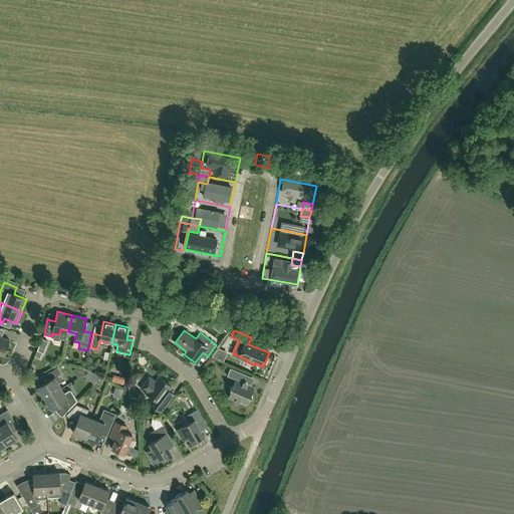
[(0,353),(3,355),(9,340),(0,336),(0,353)]
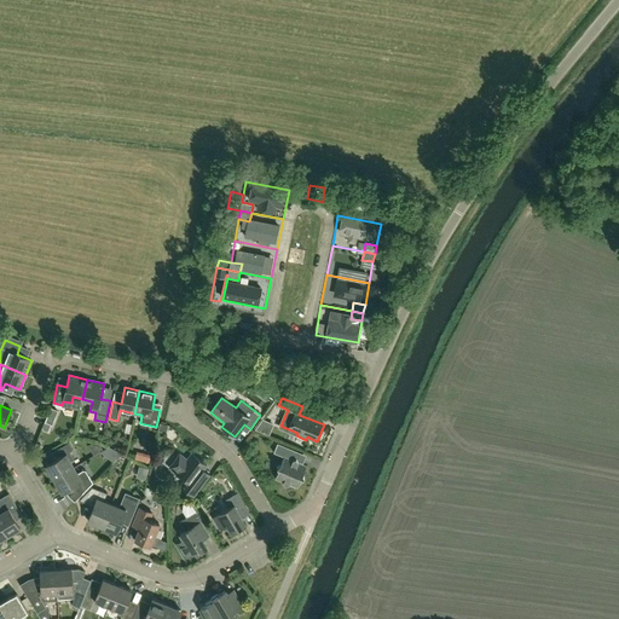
[(73,450),(69,443),(55,451),(58,458),(46,466),(55,479),(74,468),(70,462),(74,460),(69,452),(73,450)]
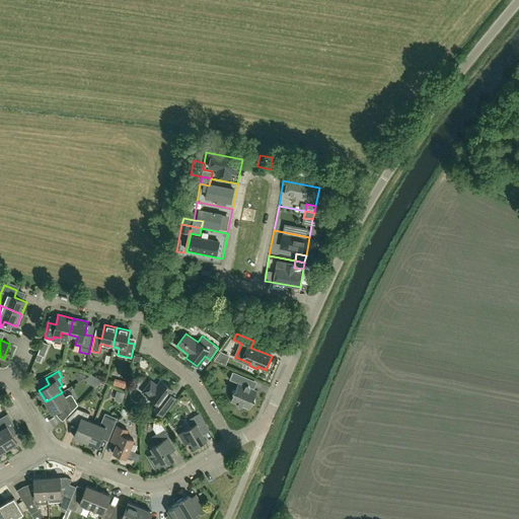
[(253,397),(256,390),(249,387),(248,384),(246,383),(248,378),(232,372),(229,379),(238,383),(235,389),(232,391),(233,393),(230,401),(238,404),(239,406),(242,405),(249,409),(252,401),(255,400),(253,397)]
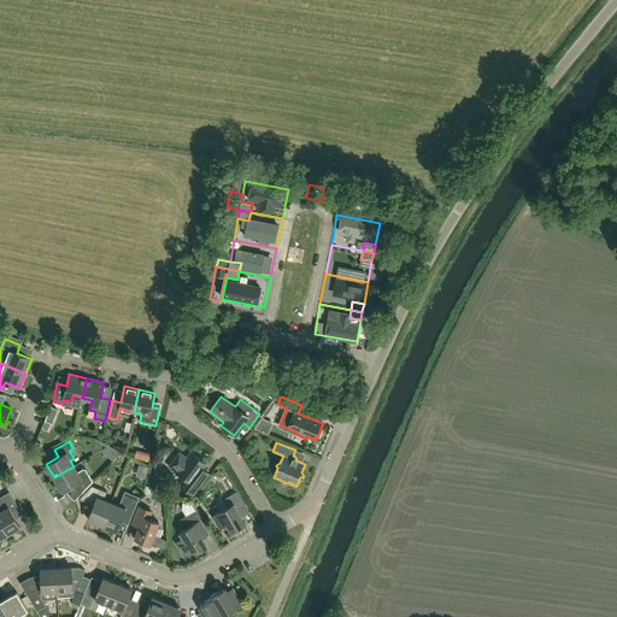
[(118,450),(112,454),(117,460),(123,454),(118,450)]
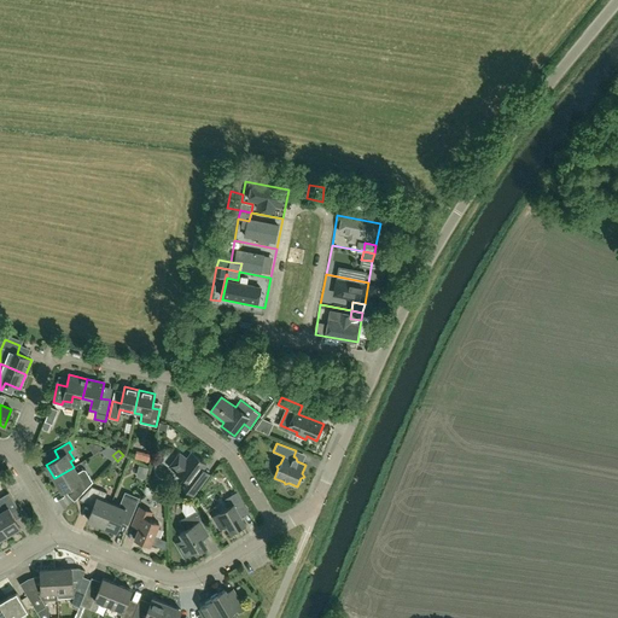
[(138,459),(151,461),(152,454),(140,452),(138,459)]
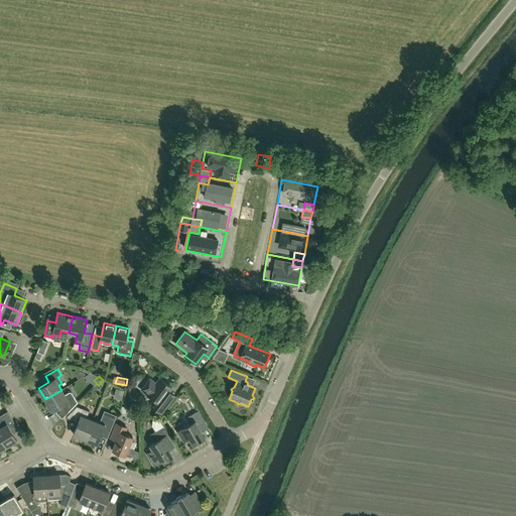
[(175,395),(169,391),(172,387),(160,378),(156,383),(150,378),(141,389),(160,403),(155,409),(161,413),(175,395)]
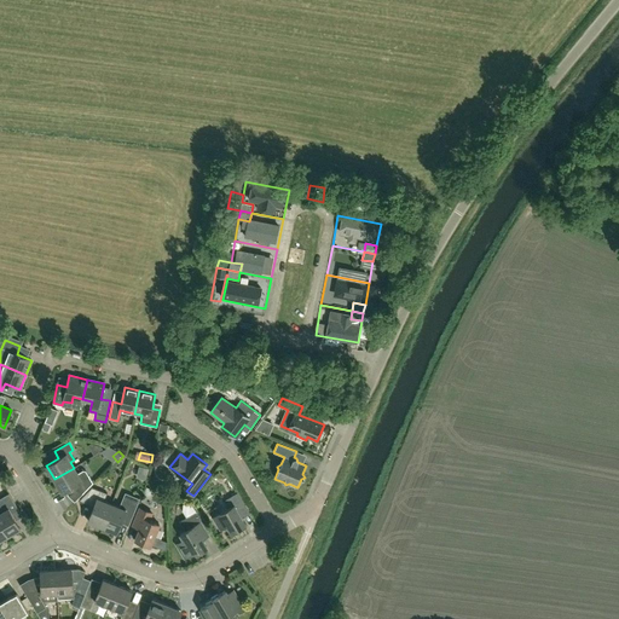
[(93,482),(90,476),(86,470),(84,470),(77,474),(74,468),(55,479),(62,492),(75,485),(76,489),(82,495),(93,482)]
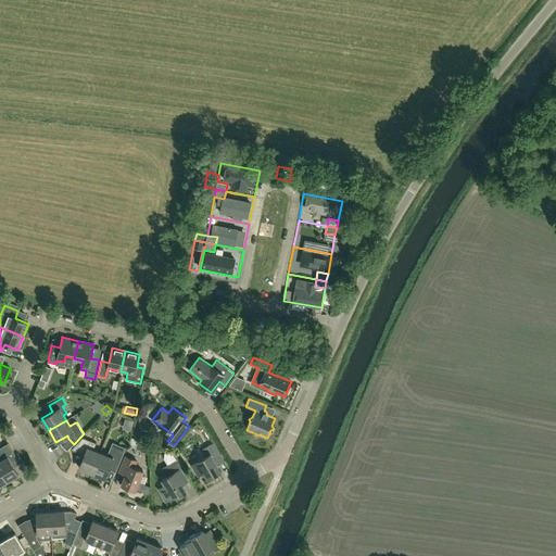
[(204,428),(198,422),(193,428),(200,433),(204,428)]
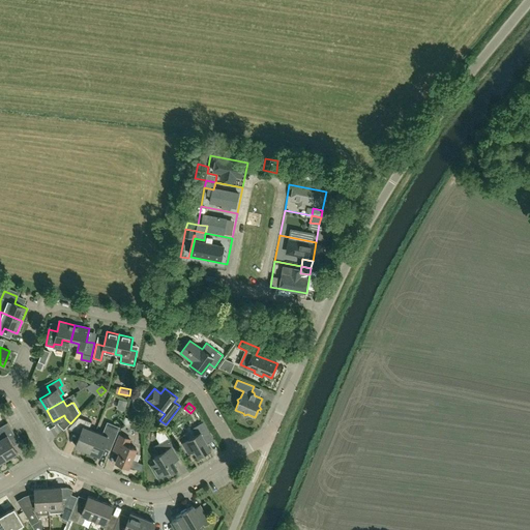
[(88,450),(95,432),(89,429),(91,422),(79,417),(68,429),(80,433),(76,446),(88,450)]
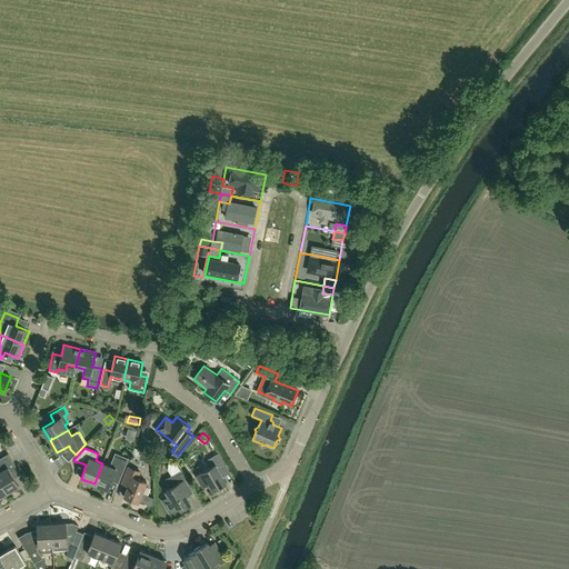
[(210,467),(202,472),(196,476),(202,487),(209,483),(212,490),(226,482),(217,468),(225,463),(218,452),(207,460),(210,467)]
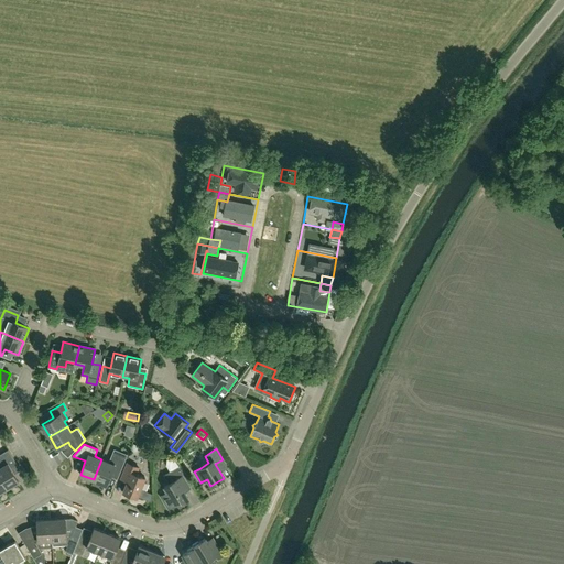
[(8,449),(0,454),(0,461),(0,462),(0,477),(7,488),(19,481),(10,466),(15,463),(8,449)]
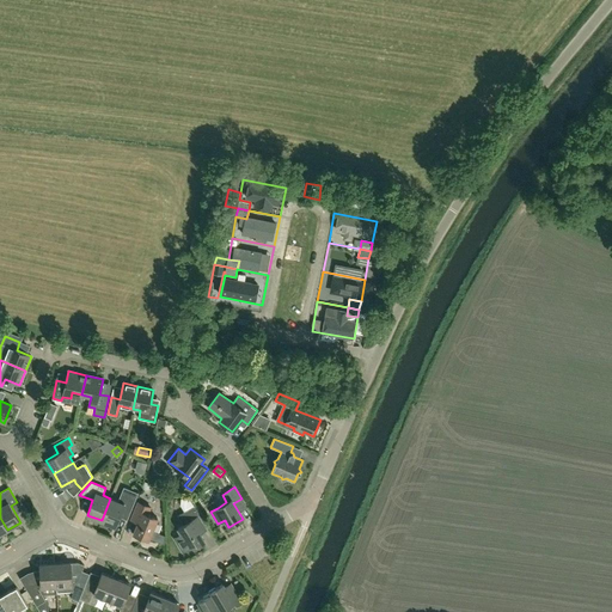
[(117,501),(110,499),(102,520),(106,522),(105,525),(115,528),(122,512),(129,515),(139,493),(128,489),(124,495),(121,494),(117,501)]
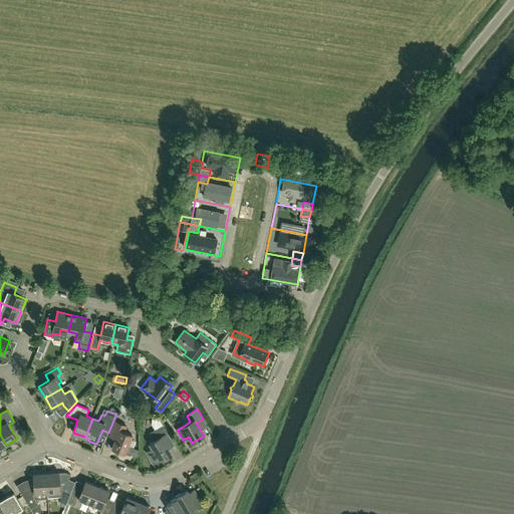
[(161,417),(155,421),(159,427),(165,424),(161,417)]
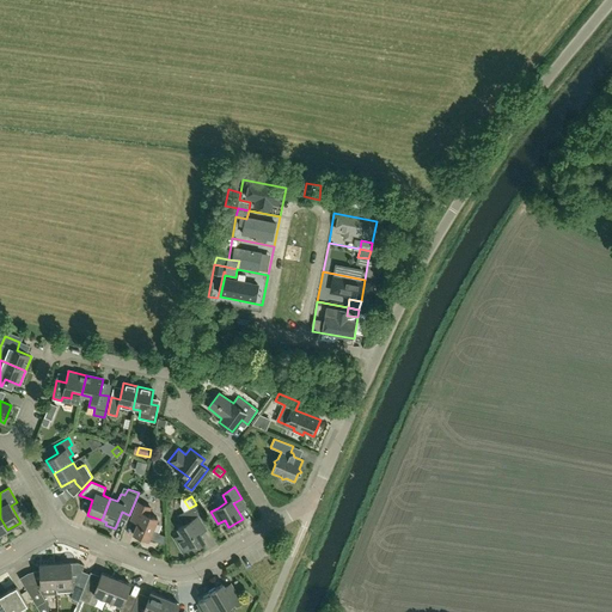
[(139,502),(133,516),(130,520),(138,524),(134,533),(134,534),(135,537),(141,540),(144,538),(148,539),(157,518),(147,514),(151,507),(139,502)]
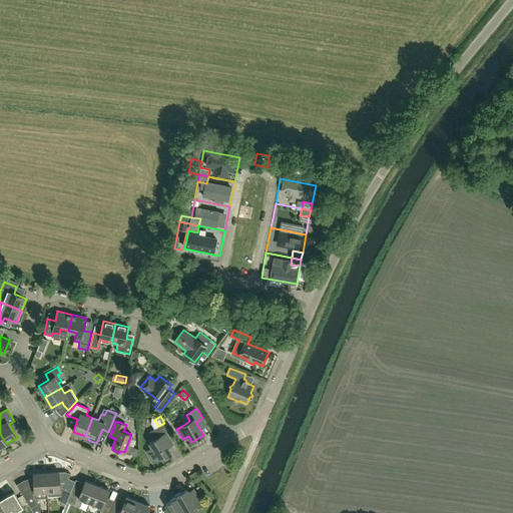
[(174,444),(170,438),(162,425),(149,433),(153,440),(149,443),(152,447),(146,451),(153,463),(162,457),(163,459),(171,454),(168,448),(174,444)]
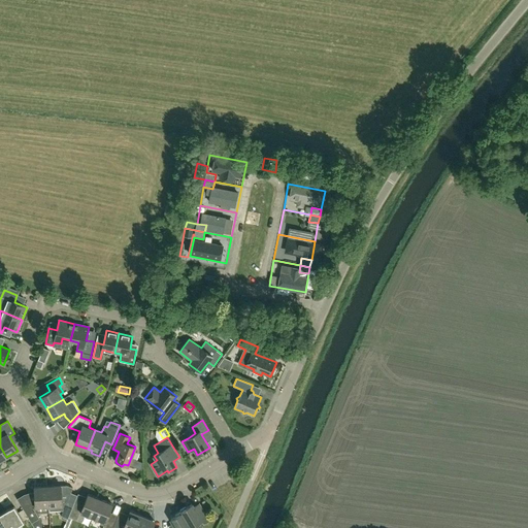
[(72,488),(68,485),(47,487),(48,506),(62,505),(65,506),(61,517),(63,518),(62,520),(66,522),(67,520),(74,503),(67,501),(72,488)]
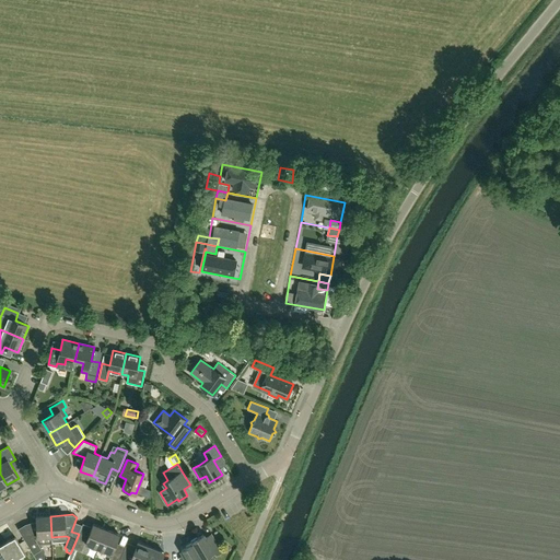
[(51,537),(50,516),(36,516),(37,531),(24,538),(34,555),(42,549),(35,539),(37,537),(51,537)]
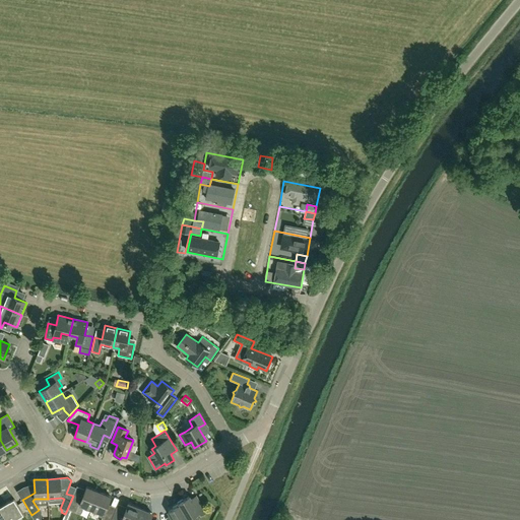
[(73,495),(73,496),(66,512),(69,513),(71,511),(80,514),(82,509),(85,509),(86,507),(91,509),(99,492),(86,486),(82,498),(73,495)]
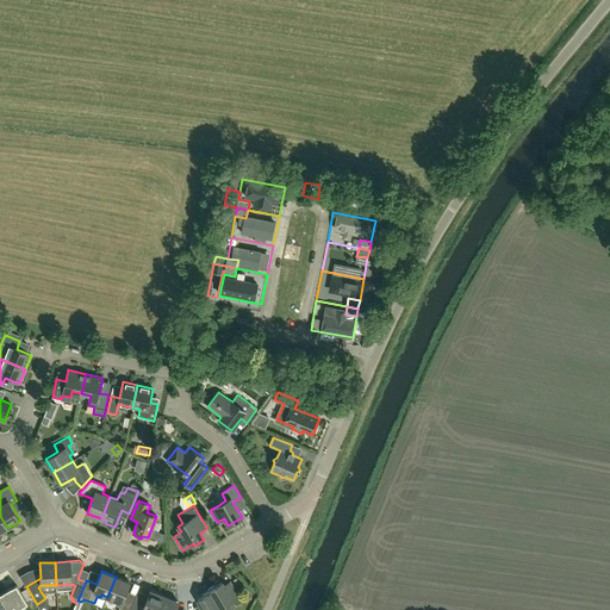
[(125,596),(130,583),(116,577),(107,597),(122,603),(118,609),(130,609),(135,599),(125,596)]
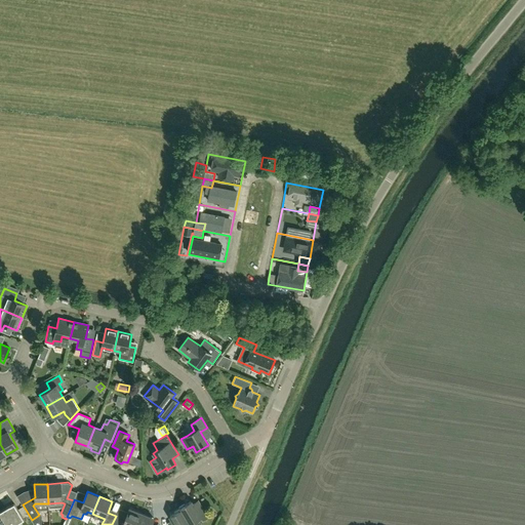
[(208,518),(202,509),(198,500),(192,503),(191,501),(179,508),(180,510),(190,524),(200,518),(202,520),(204,520),(208,518)]
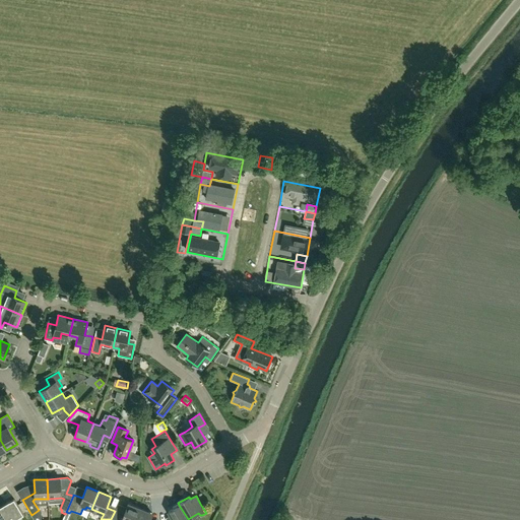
[(14,499),(1,506),(9,519),(11,517),(13,519),(23,514),(14,499)]
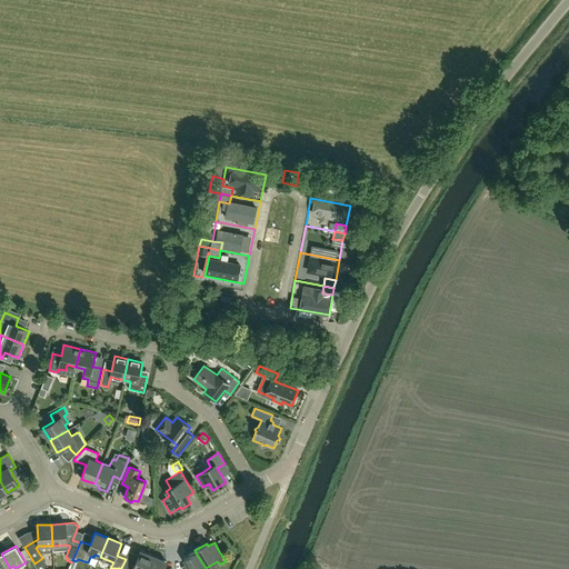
[(148,568),(153,556),(140,551),(136,563),(126,559),(121,568),(148,568)]
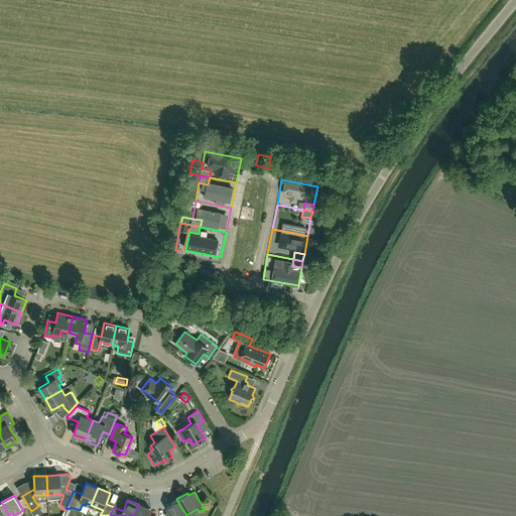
[(186,515),(177,501),(167,507),(169,511),(167,513),(165,515),(186,515)]
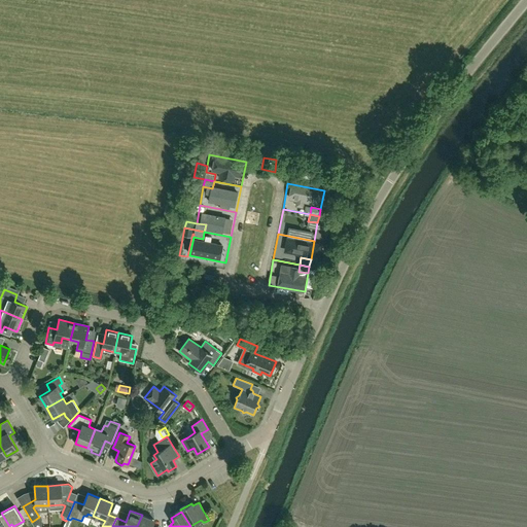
[(0,526),(5,526),(9,526),(1,513),(0,513),(0,526)]
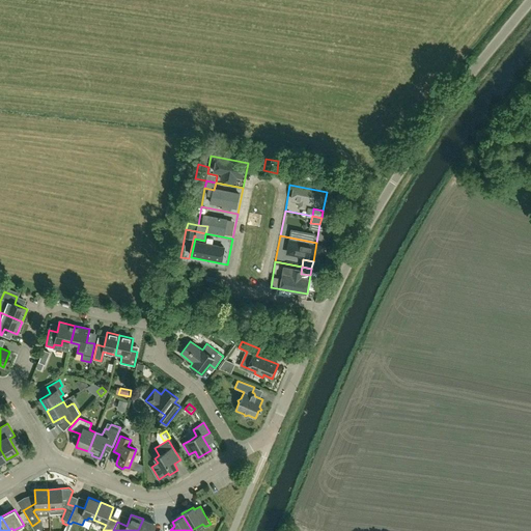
[(152,530),(156,524),(143,519),(138,530),(152,530)]
